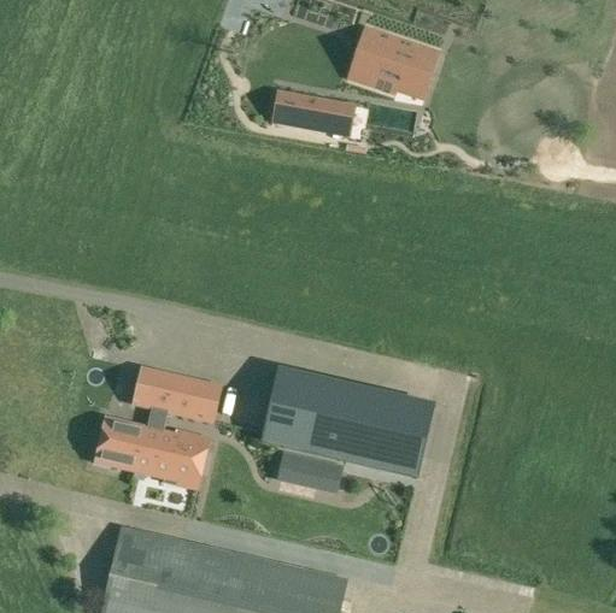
[(424,101),(441,51),(365,25),(347,78),(397,95),(398,92),(424,101)]
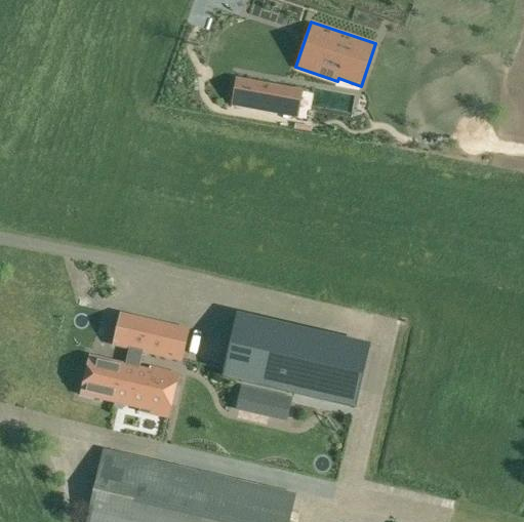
[(297,118),(303,89),(235,77),(230,105),(297,118)]
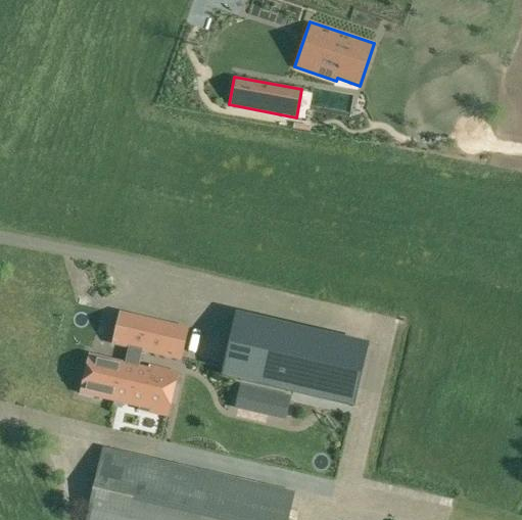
[(187,326),(130,313),(123,343),(129,344),(125,361),(89,352),(80,391),(138,405),(138,408),(165,414),(177,367),(149,361),(148,363),(137,361),(140,347),(180,357),(187,326)]
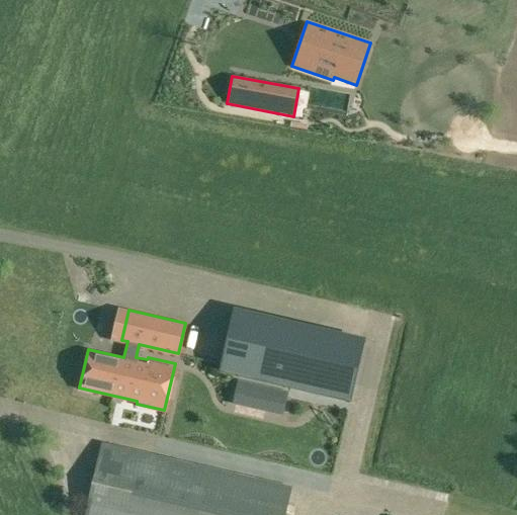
[(363,341),(232,311),(218,369),(349,401),(363,341)]
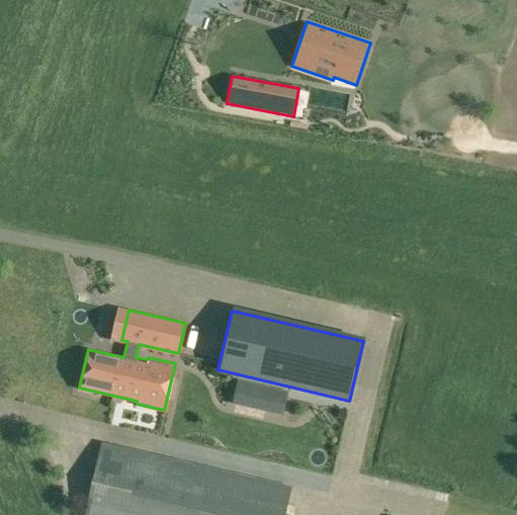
[(226,391),(235,392),(237,375),(202,370),(200,384),(226,388),(226,391)]
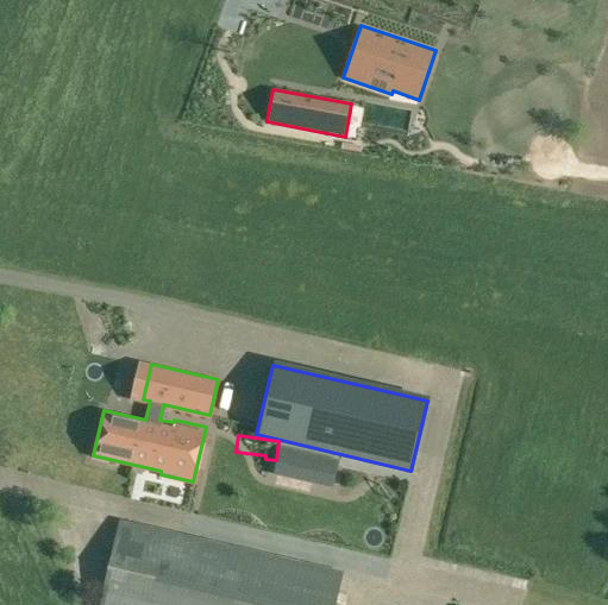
[(334,460),(317,455),(311,479),(330,483),(334,460)]
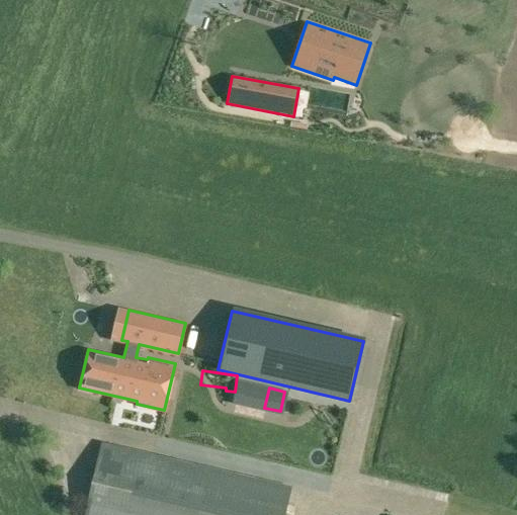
[(83,514),(281,514),(289,485),(225,469),(101,441),(83,514)]
